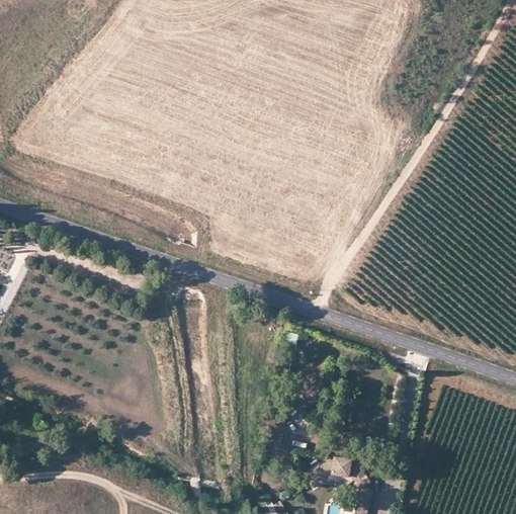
[(30,232),(24,230),(21,238),(27,241),(30,232)]
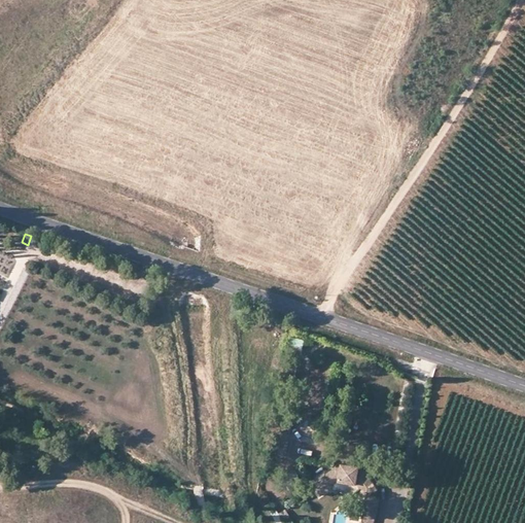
[(304,351),(304,341),(290,341),(290,351),(304,351)]
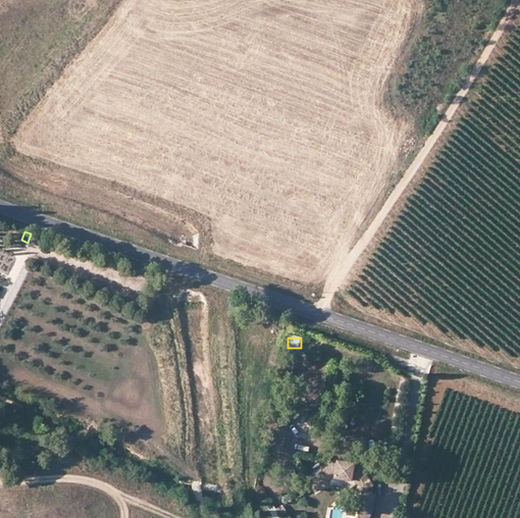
[(293,438),(309,442),(313,419),(297,416),(293,438)]
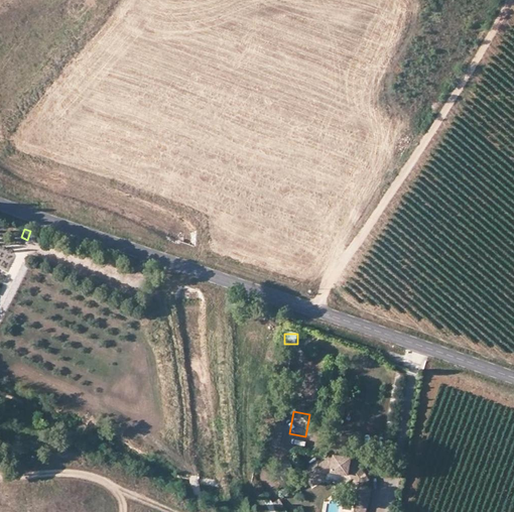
[(289,416),(272,413),(267,448),(284,450),(289,416)]
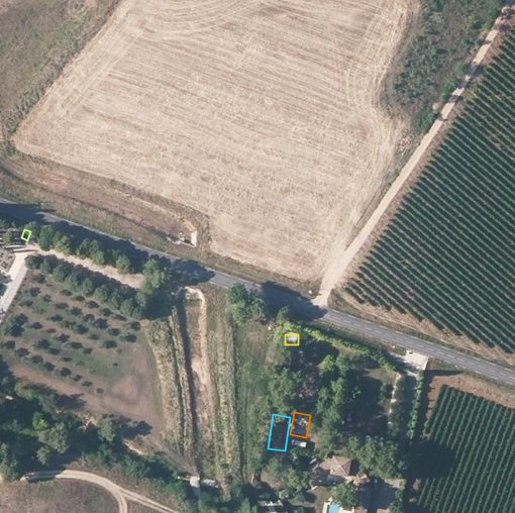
[(315,489),(323,483),(329,479),(327,476),(331,473),(351,477),(355,484),(359,492),(355,512),(368,512),(371,491),(365,483),(367,481),(355,464),(352,463),(352,460),(336,457),(335,460),(332,459),(321,469),(319,465),(306,476),(315,489)]
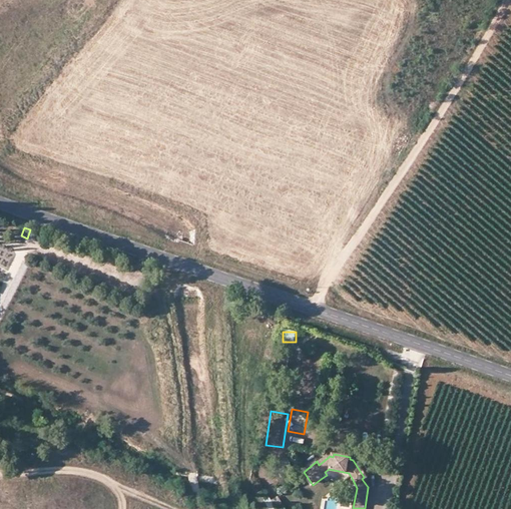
[(327,475),(321,479),(345,484),(353,480),(349,473),(329,469),(325,472),(327,475)]
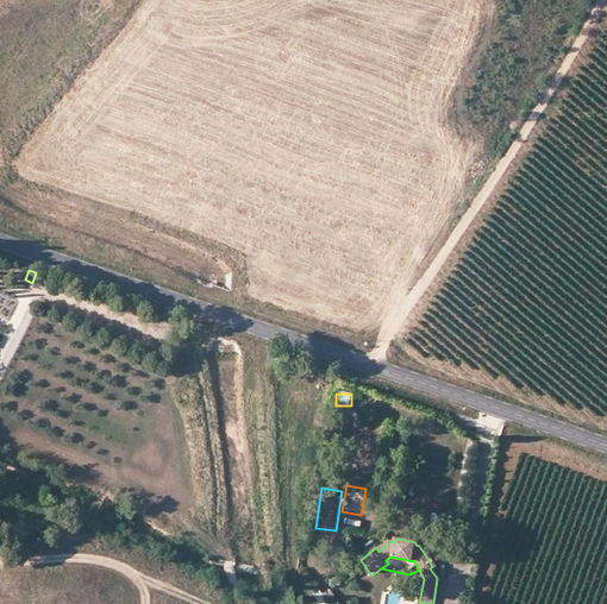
[(338,603),(331,591),(323,596),(327,603),(338,603)]
